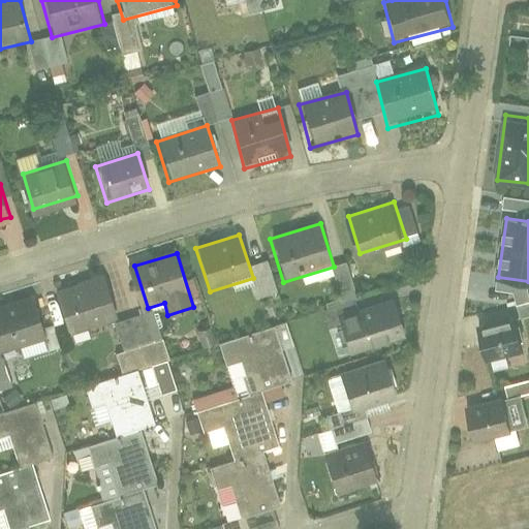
[(58,285),(73,334),(118,320),(102,271),(58,285)]
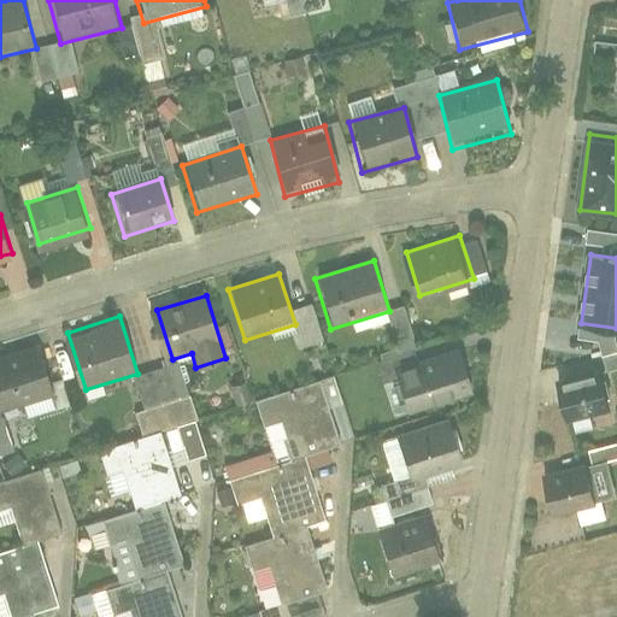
[(0,412),(59,395),(42,339),(0,351),(0,412)]
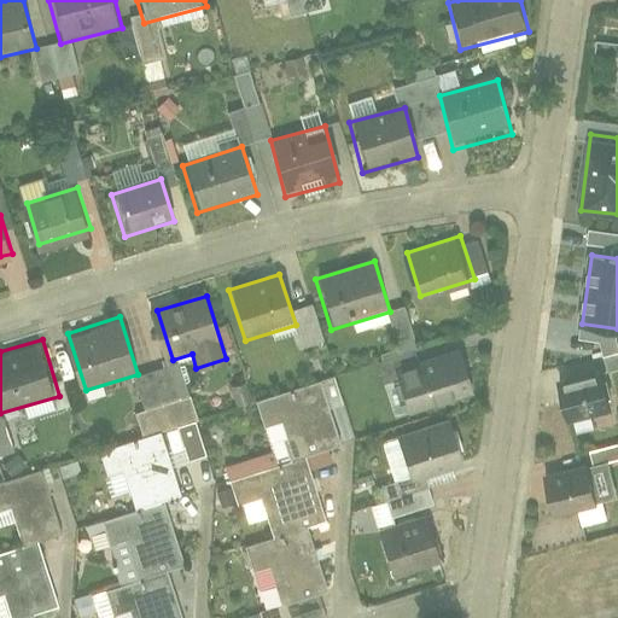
[(412,414),(476,394),(458,339),(395,360),(412,414)]
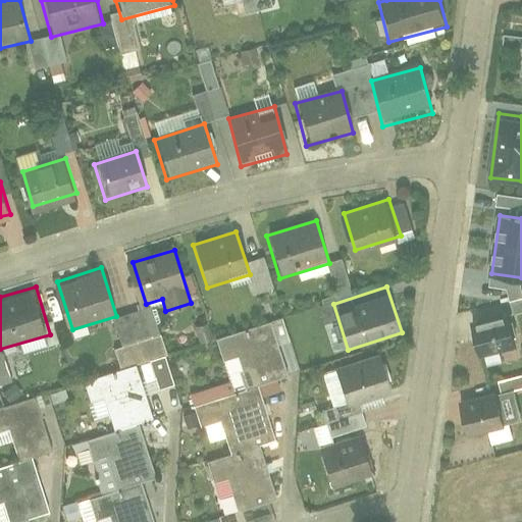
[(472,320),(483,356),(521,344),(521,336),(513,307),(472,320)]
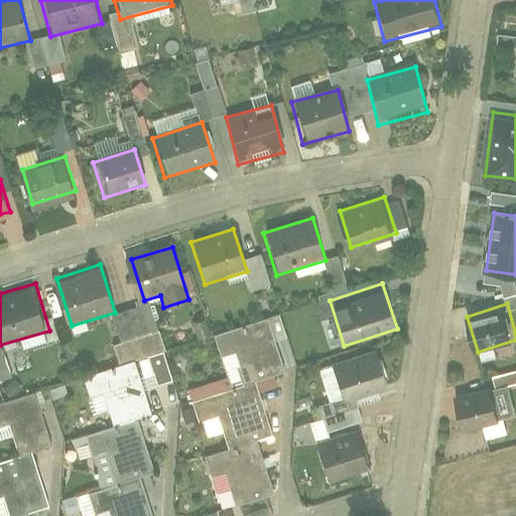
[(223,356),(237,352),(246,381),(256,379),(285,369),(268,316),(216,333),(223,356)]
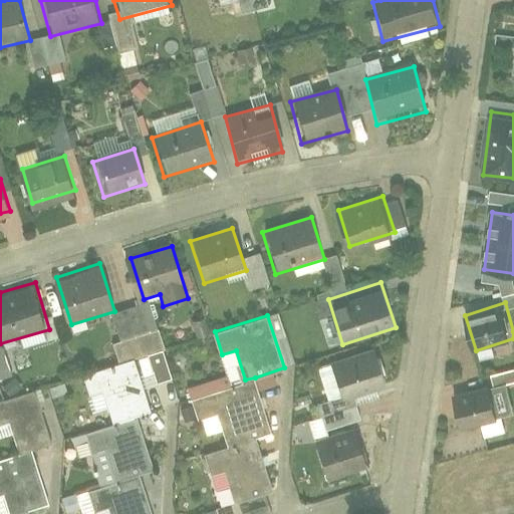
[(345,402),(388,388),(373,343),(330,357),(345,402)]
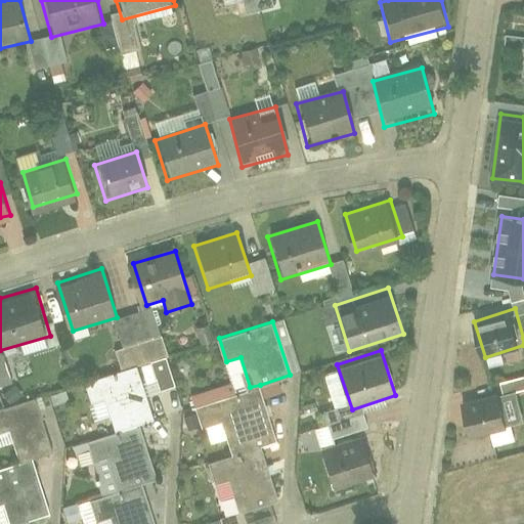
[(141,426),(156,421),(138,367),(88,384),(94,402),(107,398),(119,433),(141,426)]
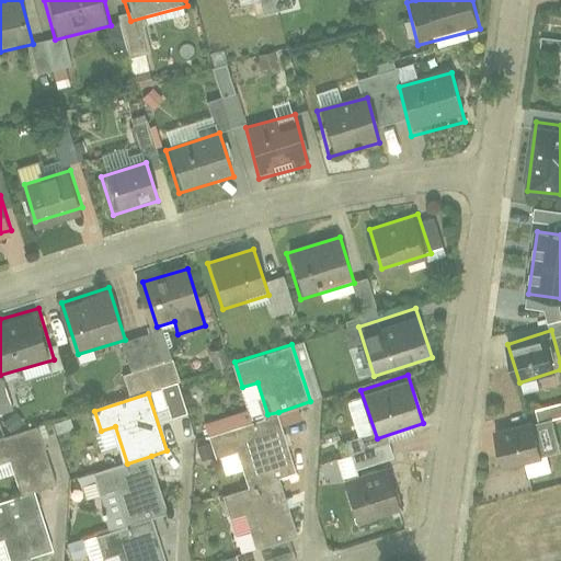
[(281,478),(297,472),(278,412),(267,414),(210,433),(218,456),(240,449),(251,487),(281,478)]
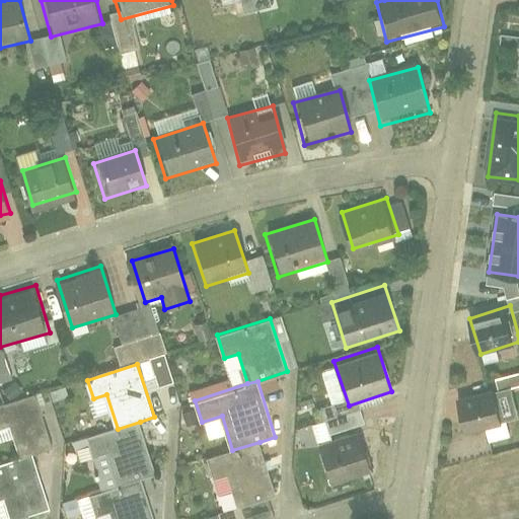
[(459,401),(469,434),(510,422),(499,389),(459,401)]
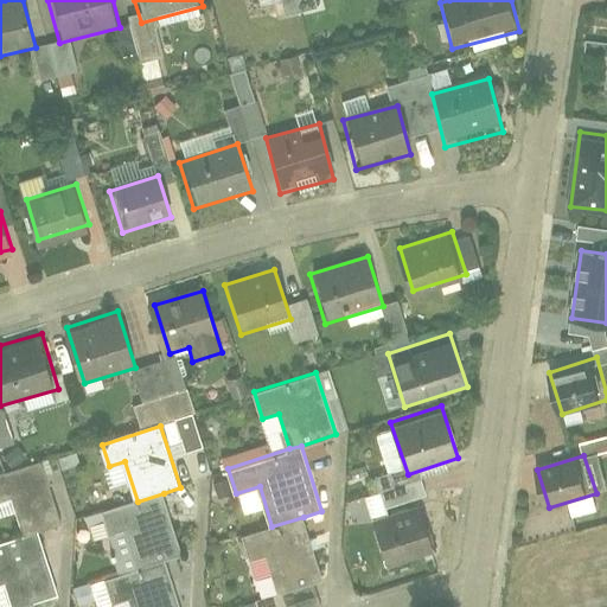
[(63,523),(43,460),(0,473),(0,502),(14,498),(26,534),(38,530),(63,523)]
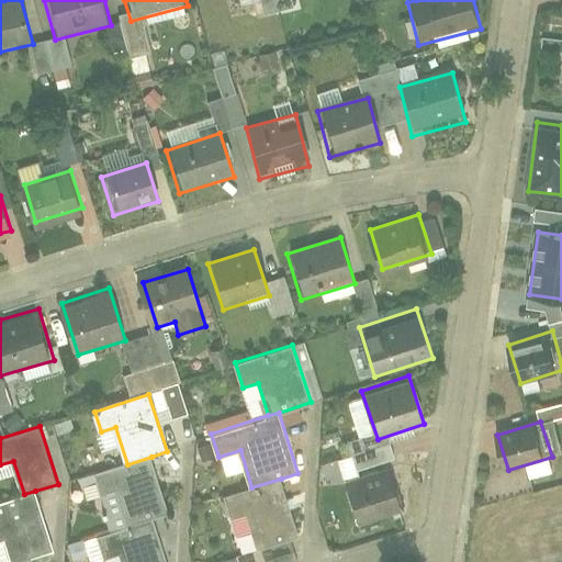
[(102,433),(107,449),(120,446),(115,428),(102,433)]
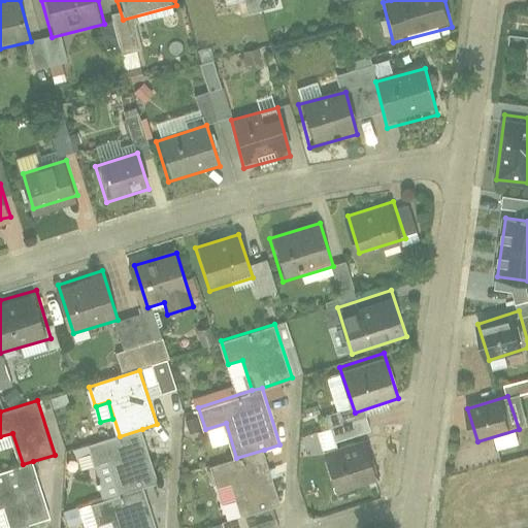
[(145,487),(159,483),(142,429),(120,436),(91,444),(97,463),(110,459),(122,494),(145,487)]
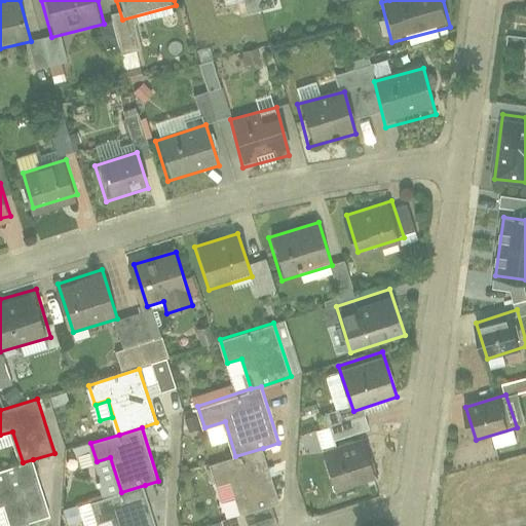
[(337,496),(378,483),(365,438),(323,451),(337,496)]
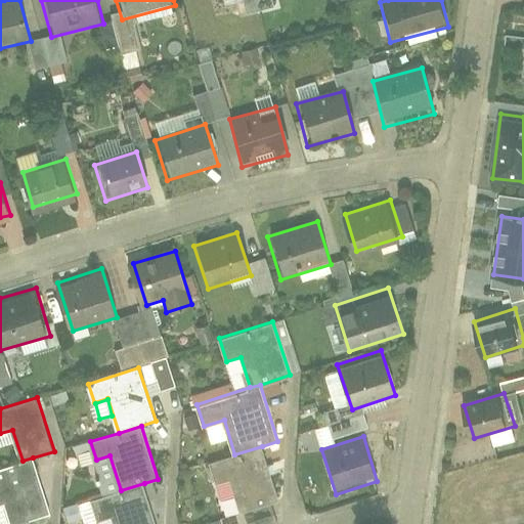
[(218,483),(230,479),(242,514),(279,501),(262,446),(234,454),(211,463),(218,483)]
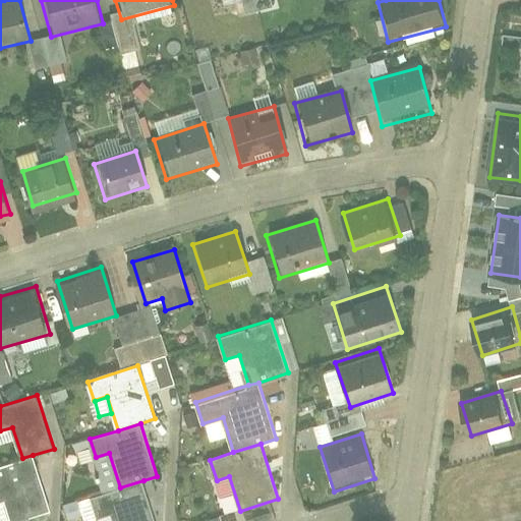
[(0,500),(6,499),(12,520),(16,520),(31,517),(50,511),(33,455),(22,458),(0,465),(0,500)]
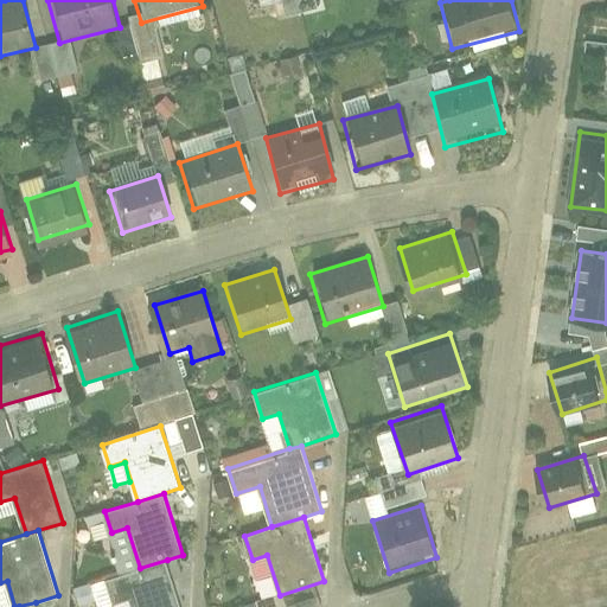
[(134,606),(181,606),(167,560),(140,568),(109,579),(115,599),(131,594),(134,606)]
